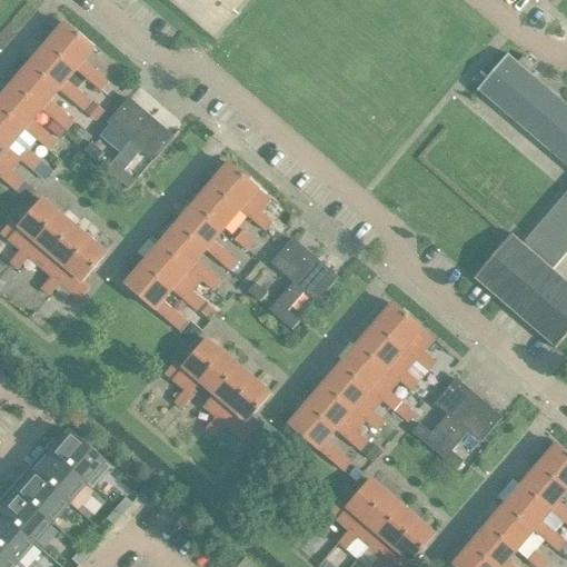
[(107,80),(82,59),(92,48),(63,22),(46,42),(76,68),(75,68),(99,89),(107,80)]
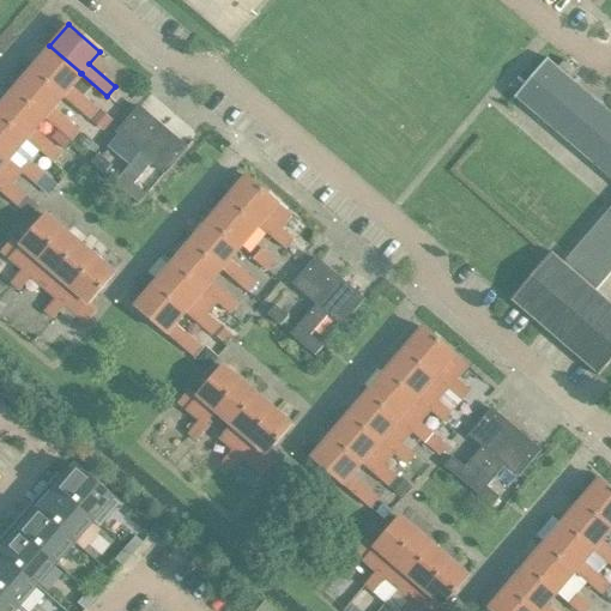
[(71,85),(80,73),(82,73),(49,46),(31,67),(62,95),(62,96),(88,118),(96,108),(71,85)]
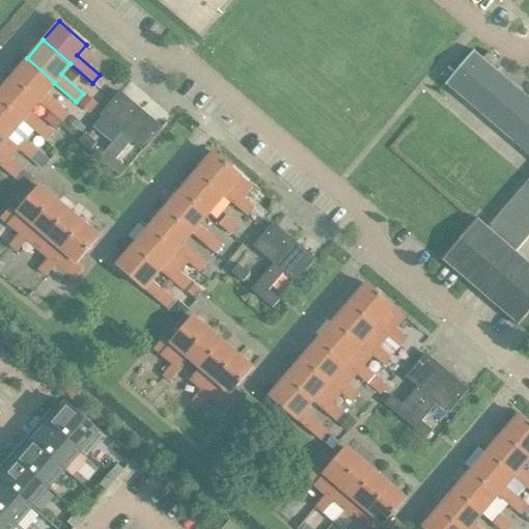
[(499,60),(488,51),(482,57),(473,49),(444,83),(528,155),(528,175),(486,225),(477,217),(441,259),(517,325),(528,309),(528,261),(514,250),(528,232),(528,96),(494,66),(499,60)]
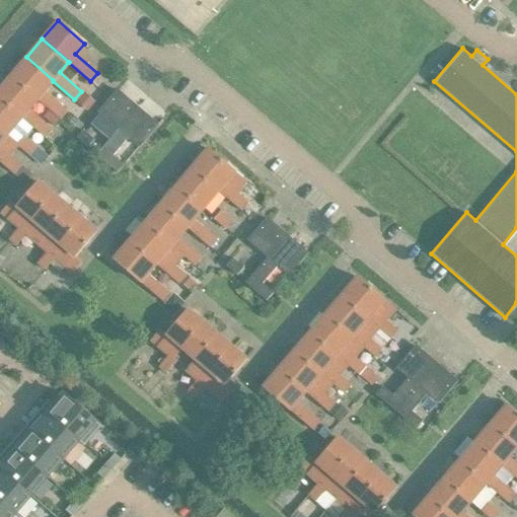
[(44,90),(53,81),(53,80),(26,57),(11,75),(38,98),(37,98),(48,107),(59,118),(66,108),(44,90)]
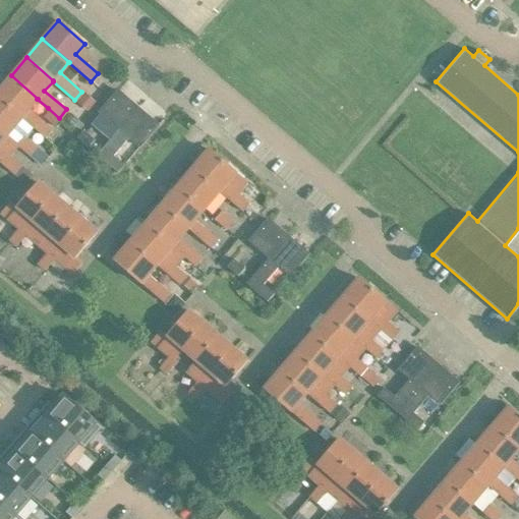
[(431,71),(438,76),(442,71),(437,66),(431,71)]
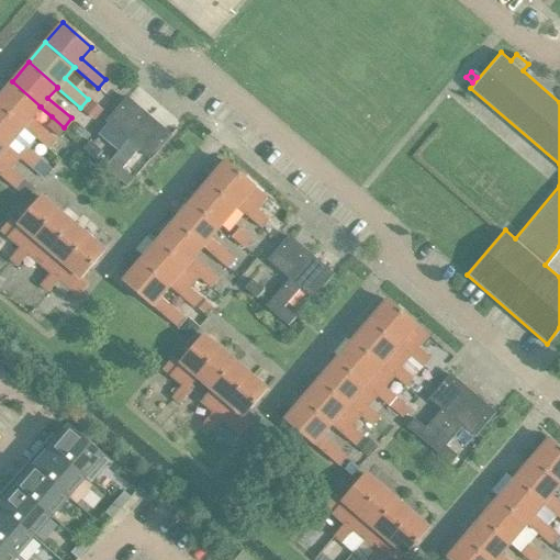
[(40,107),(41,107),(12,81),(0,94),(0,105),(23,125),(23,126),(46,147),(55,137),(31,118),(40,107)]
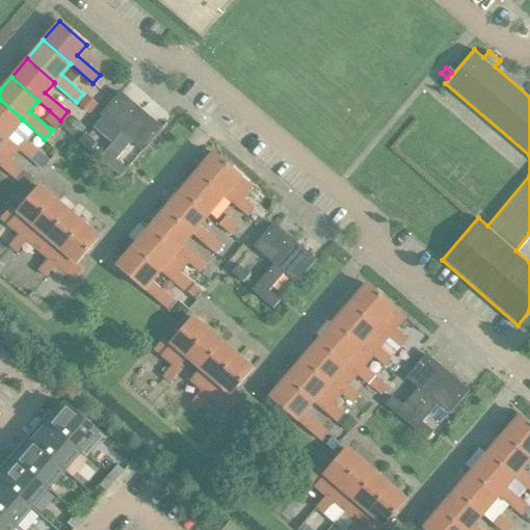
[(121,131),(139,108),(120,91),(101,113),(121,131)]
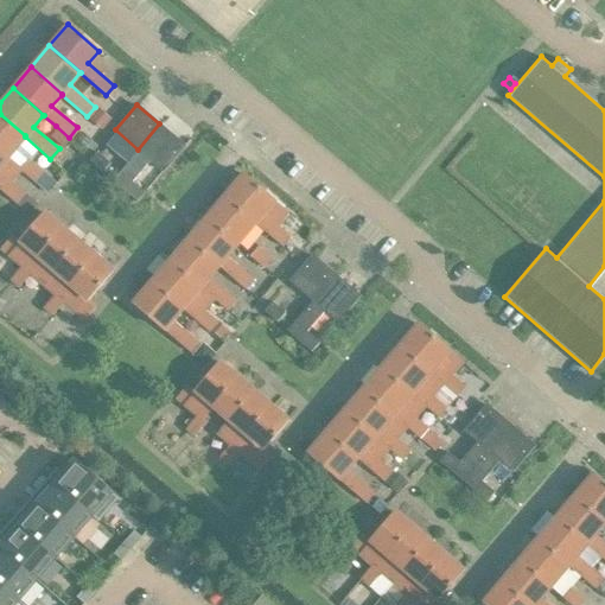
[(109,116),(96,106),(88,116),(101,127),(109,116)]
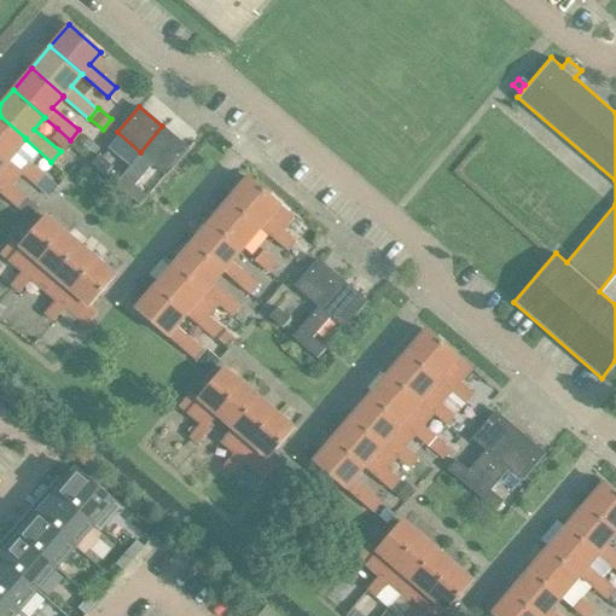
[(0,154),(7,160),(9,158),(25,139),(25,138),(0,116),(0,154)]
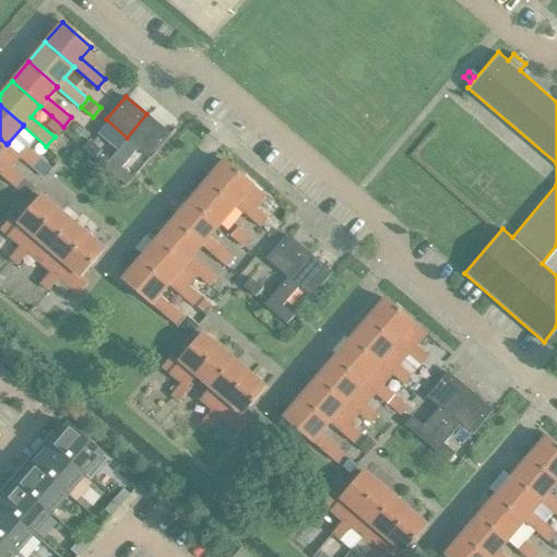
[(121,166),(138,146),(149,156),(169,133),(146,114),(127,138),(103,165),(125,185),(132,176),(121,166)]
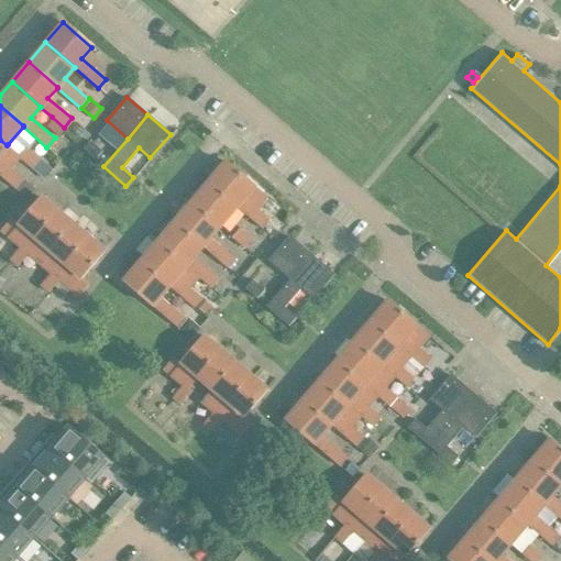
[(52,117),(45,124),(57,134),(64,128),(52,117)]
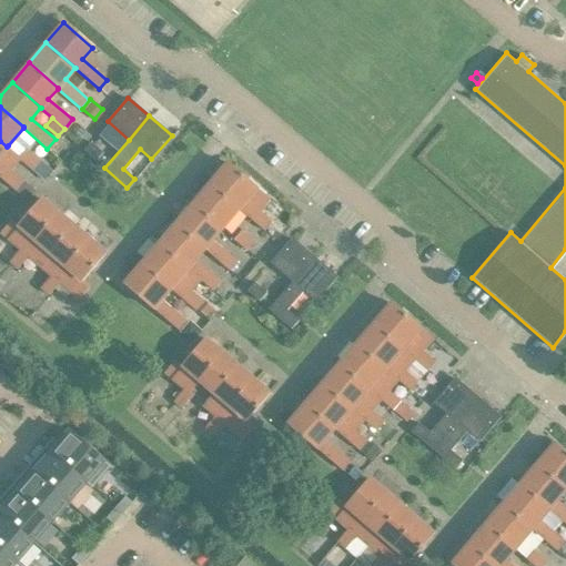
[(84,130),(74,121),(68,130),(78,138),(84,130)]
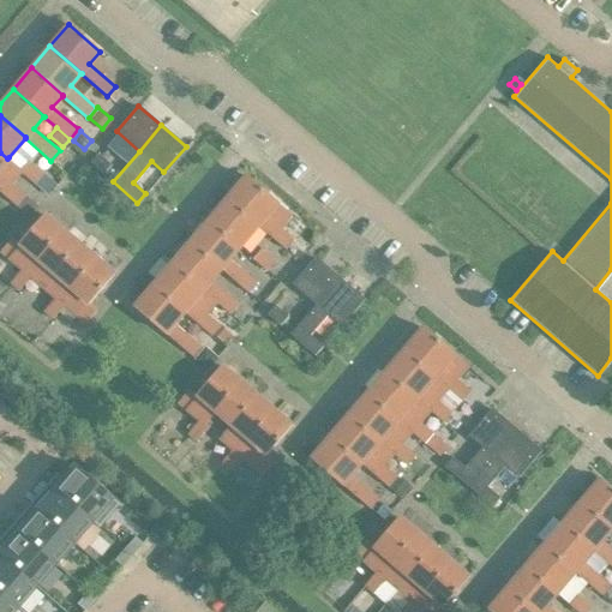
[(22,169),(9,157),(7,159),(0,153),(0,191),(15,203),(23,193),(11,181),(21,171),(22,169)]
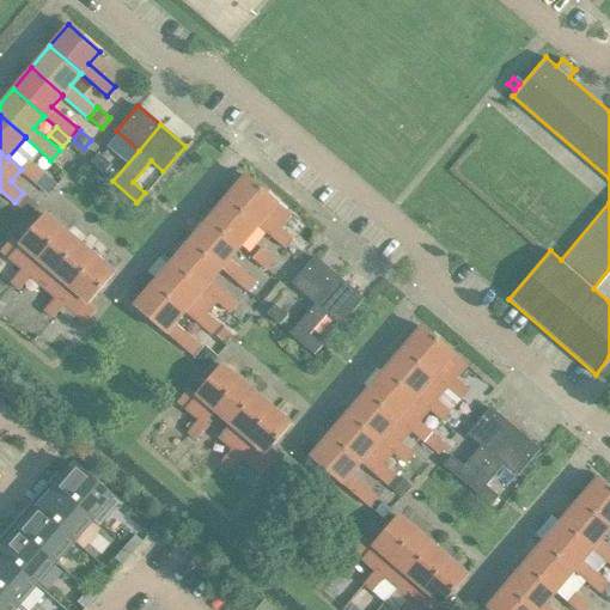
[(97,152),(90,162),(102,172),(110,163),(97,152)]
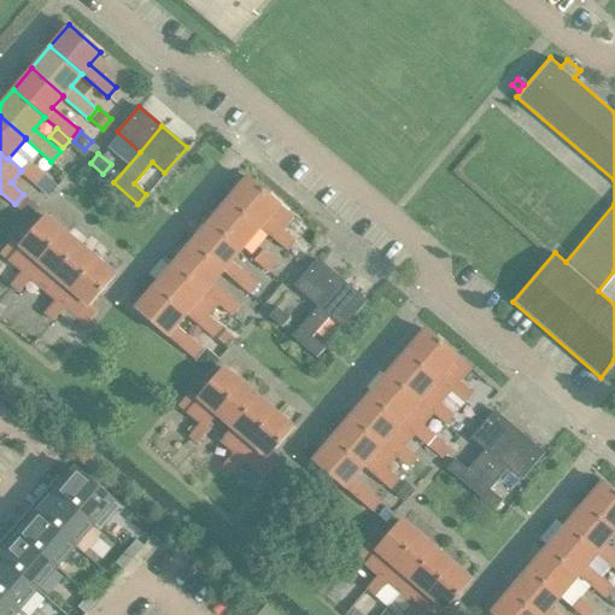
[(22,170),(21,171),(33,182),(42,173),(30,162),(22,170)]
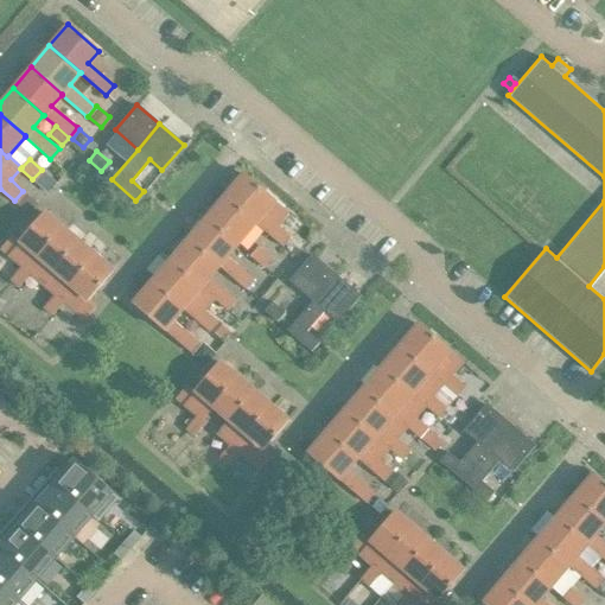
[(287,210),(274,199),(243,173),(224,195),(255,222),(254,223),(280,244),(290,234),(276,223),(287,210)]
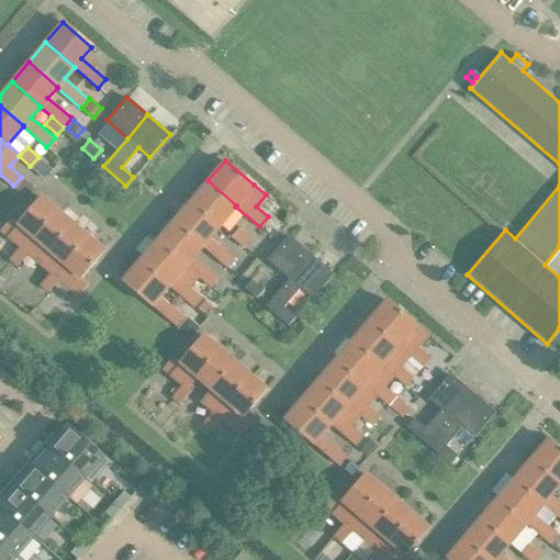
[(13,186),(13,187),(25,197),(33,187),(21,177),(13,186)]
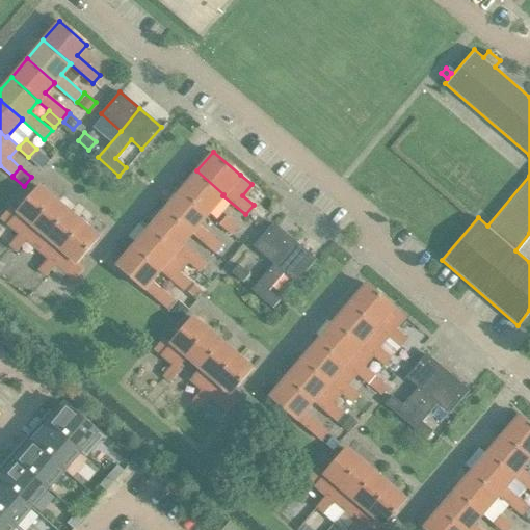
[(222,195),(223,194),(196,170),(181,189),(208,213),(222,195)]
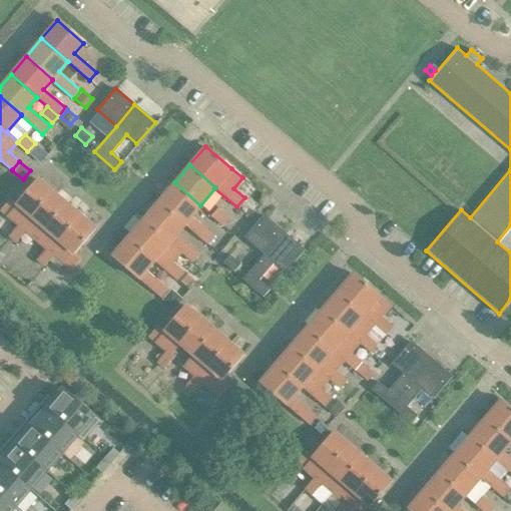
[(9,197),(0,208),(0,210),(17,224),(19,221),(23,224),(51,190),(37,178),(16,203),(9,197)]
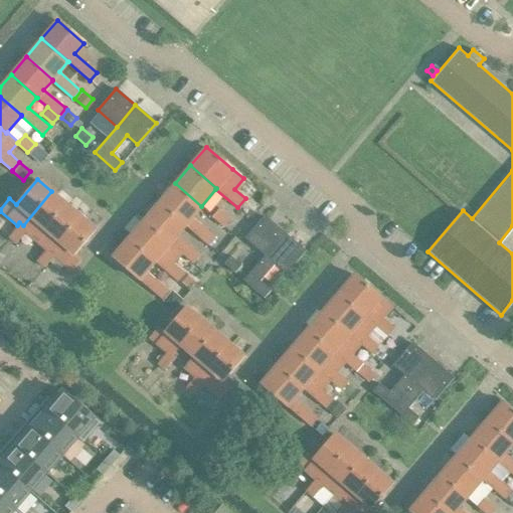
[(192,216),(201,206),(175,183),(160,201),(186,224),(185,225),(206,243),(214,235),(192,216)]
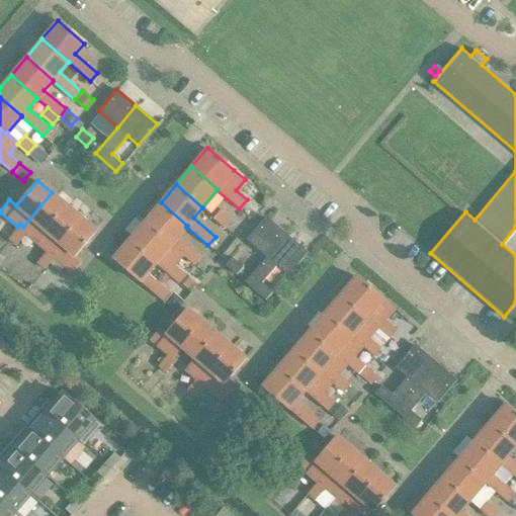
[(17,227),(8,237),(15,244),(24,233),(35,242),(66,205),(52,192),(23,227),(19,224),(17,227)]
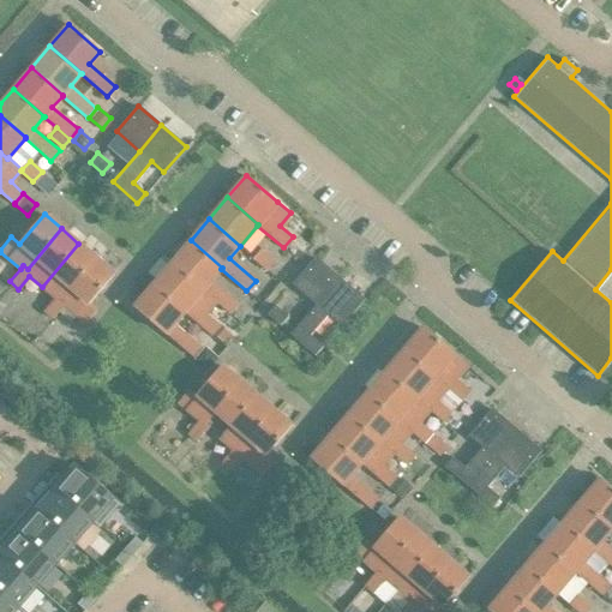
[(211,280),(221,269),(222,268),(191,240),(172,262),(216,300),(215,301),(228,312),(237,301),(211,280)]
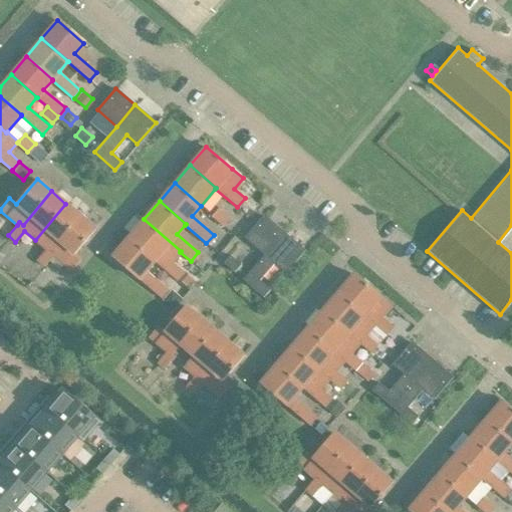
[(65,204),(35,240),(45,249),(36,259),(43,265),(52,255),(54,252),(51,249),(80,216),(65,204)]
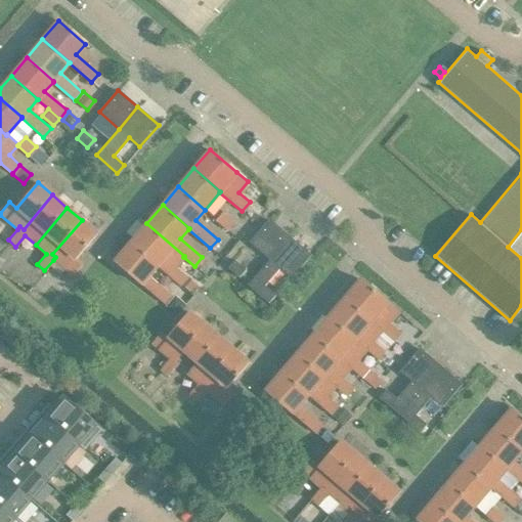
[(233,221),(222,211),(215,220),(226,229),(233,221)]
